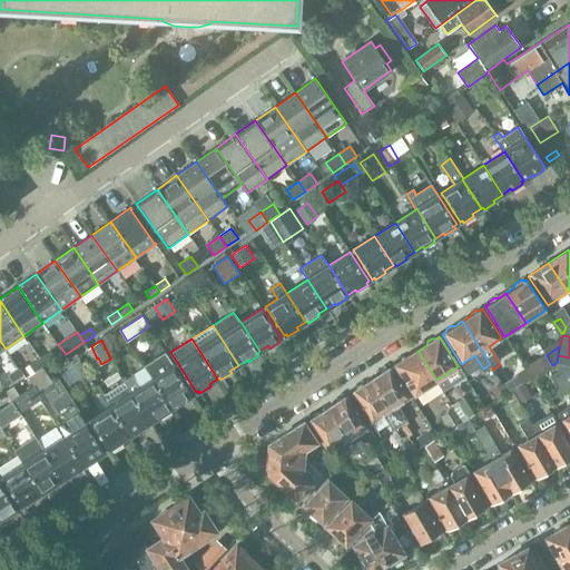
[(50,351),(40,359),(45,365),(55,357),(50,351)]
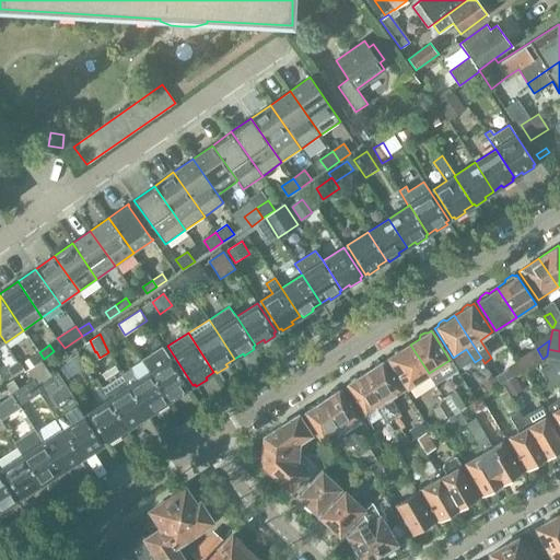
[(429,373),(410,345),(401,350),(397,350),(392,353),(391,357),(388,359),(407,387),(429,373)]
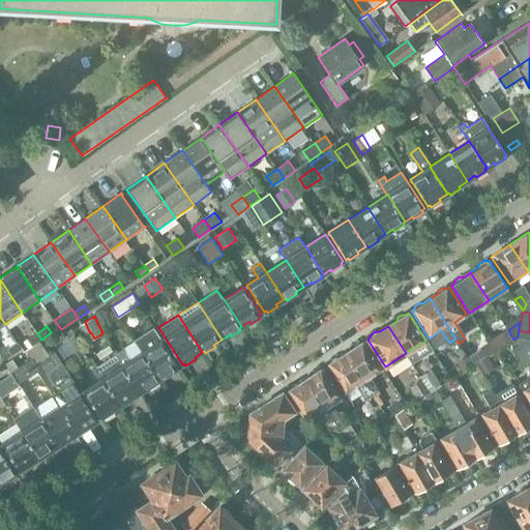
[(513,340),(508,330),(499,336),(505,345),(513,340)]
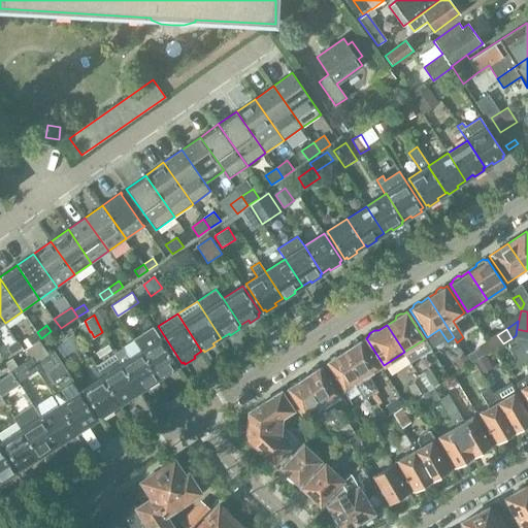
[(41,338),(37,332),(27,338),(31,344),(41,338)]
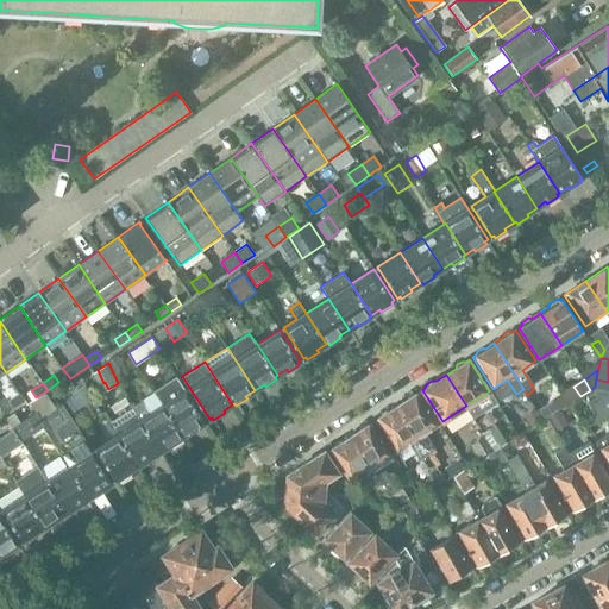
[(164,385),(155,393),(183,437),(193,429),(194,432),(205,425),(203,424),(206,421),(186,390),(173,399),(164,385)]
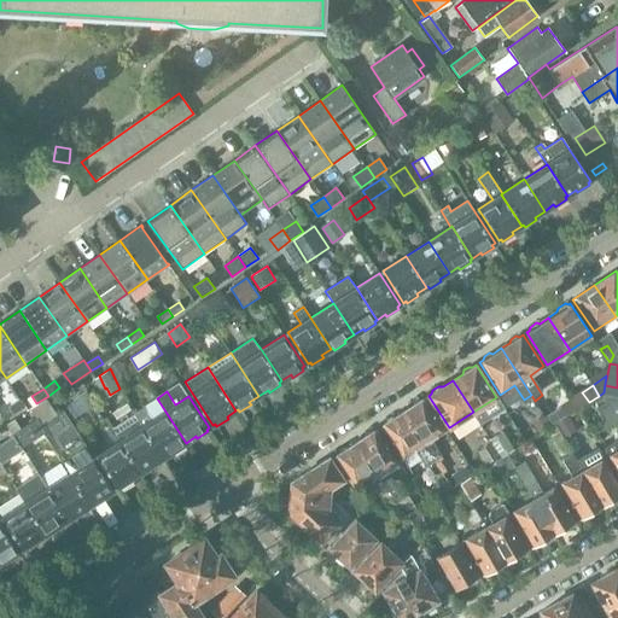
[(602,395),(606,402),(617,421),(617,420),(617,398),(617,396),(602,395)]
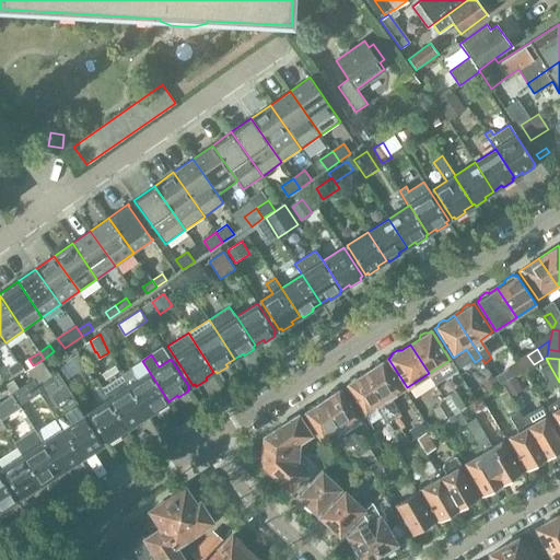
[(384,403),(393,417),(399,426),(406,421),(391,398),(404,389),(385,360),(382,362),(377,362),(373,365),(372,369),(365,373),(384,403)]
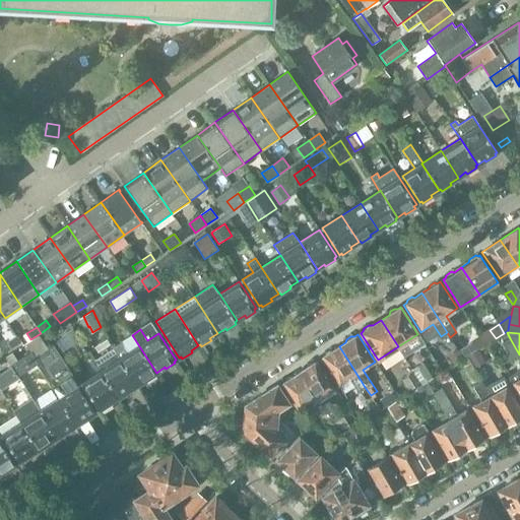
[(7,342),(12,348),(21,341),(17,335),(7,342)]
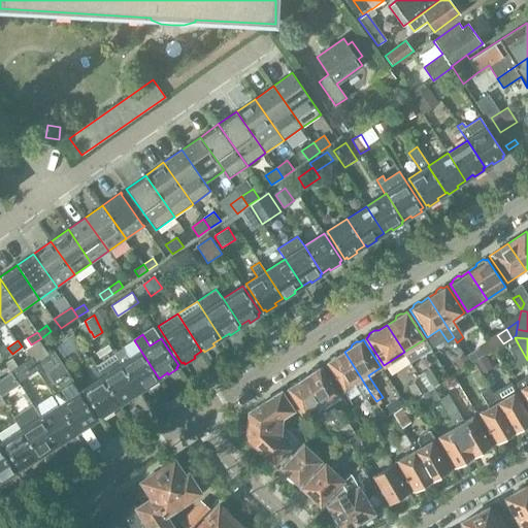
[(116,354),(122,364),(139,391),(147,386),(149,388),(159,381),(157,380),(159,378),(134,340),(114,353),(116,354)]
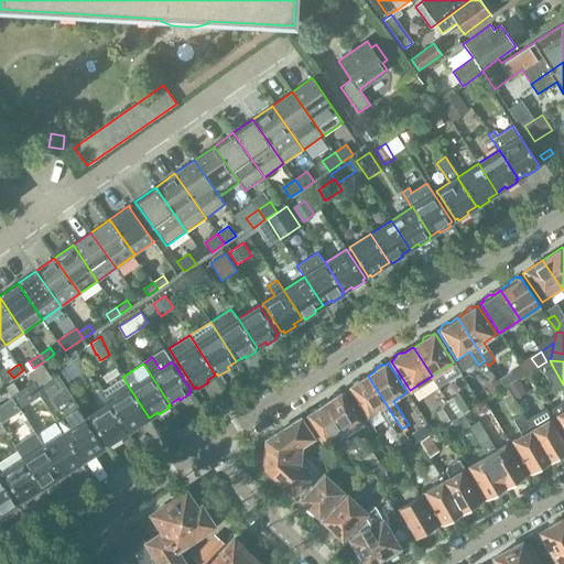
[(553,367),(544,372),(554,390),(563,384),(553,367)]
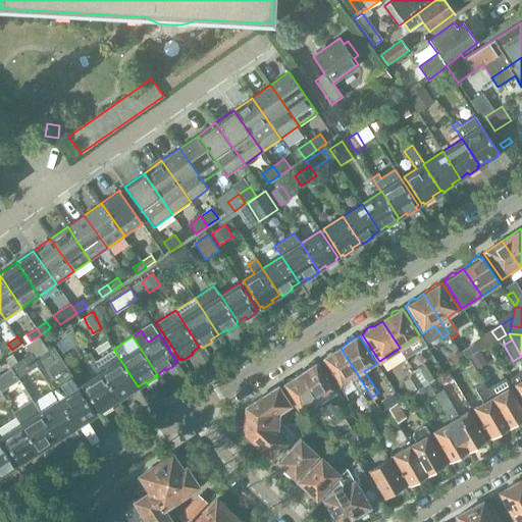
[(464,343),(458,347),(466,360),(468,359),(472,356),(464,343)]
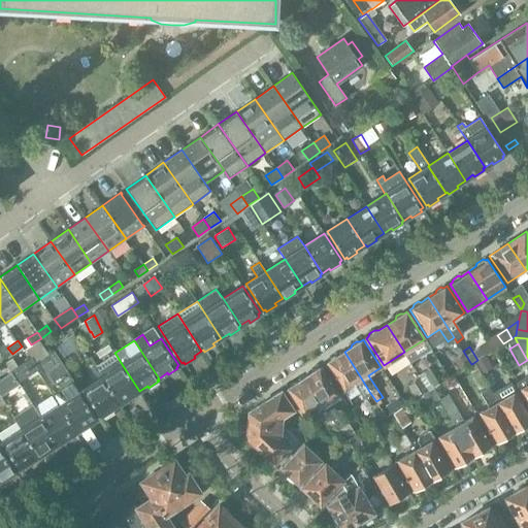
[(61,403),(60,404),(77,431),(97,418),(79,391),(54,351),(35,363),(31,357),(20,365),(26,376),(38,368),(61,403)]
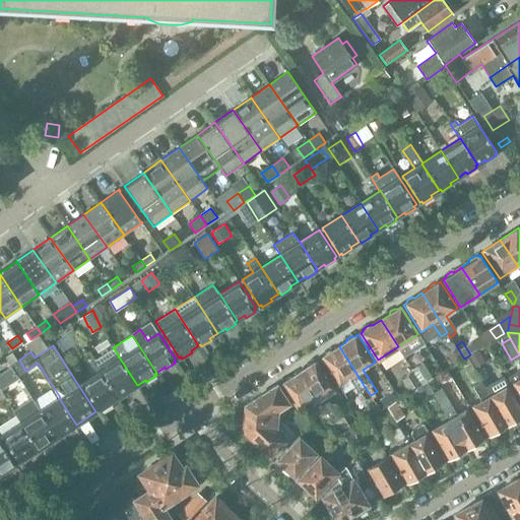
[(457,363),(459,362),(464,359),(456,345),(449,349),(457,363)]
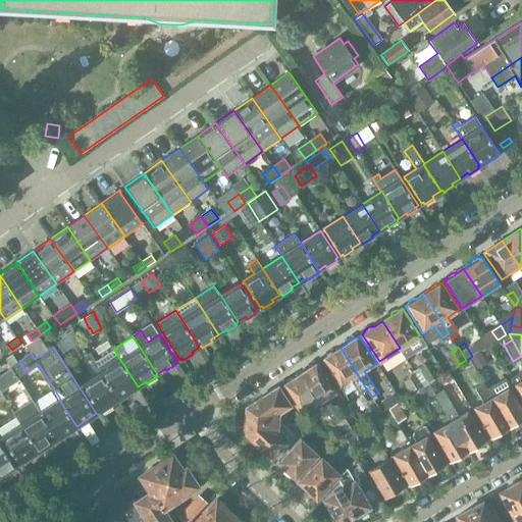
[(361,392),(366,388),(358,375),(341,348),(334,352),(330,352),(326,355),(325,358),(322,360),(340,387),(352,379),(361,392)]
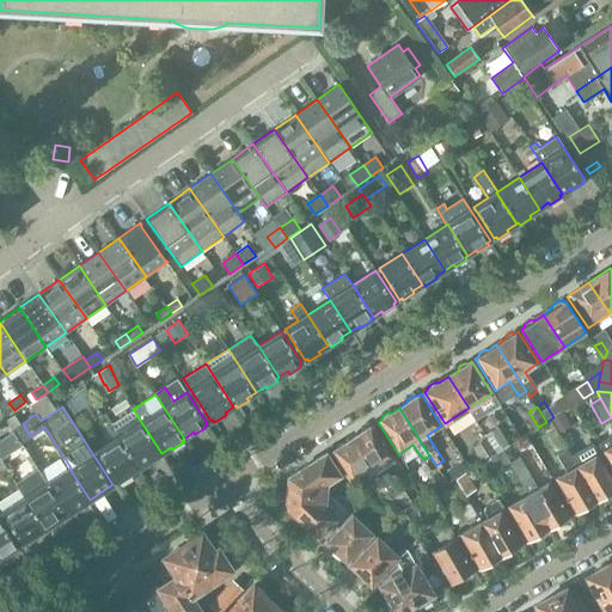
[(161,453),(141,422),(134,410),(111,424),(118,436),(139,467),(141,466),(142,469),(153,461),(152,459),(161,453)]
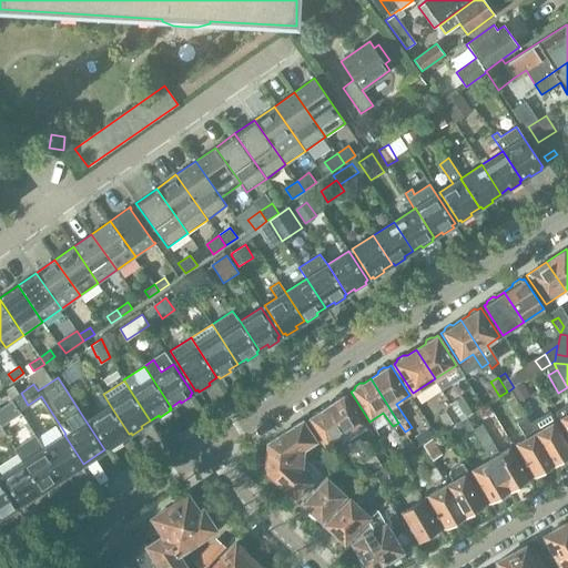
[(523,383),(514,387),(509,391),(517,403),(530,395),(523,383)]
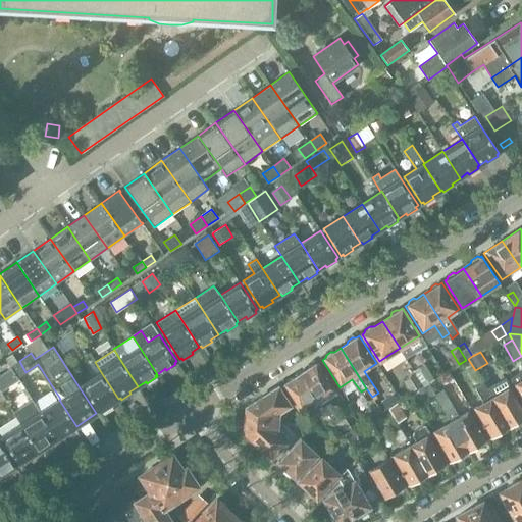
[(466,360),(461,363),(480,395),(486,392),(473,371),(475,370),(468,359),(466,360)]
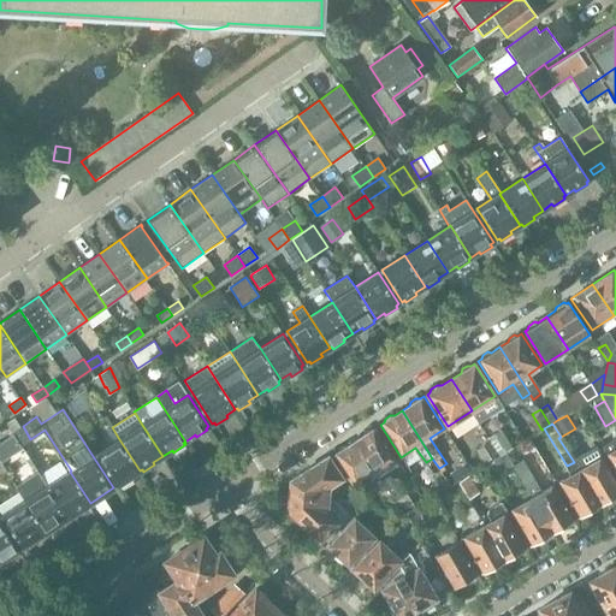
[(21,445),(30,439),(23,426),(13,433),(21,445)]
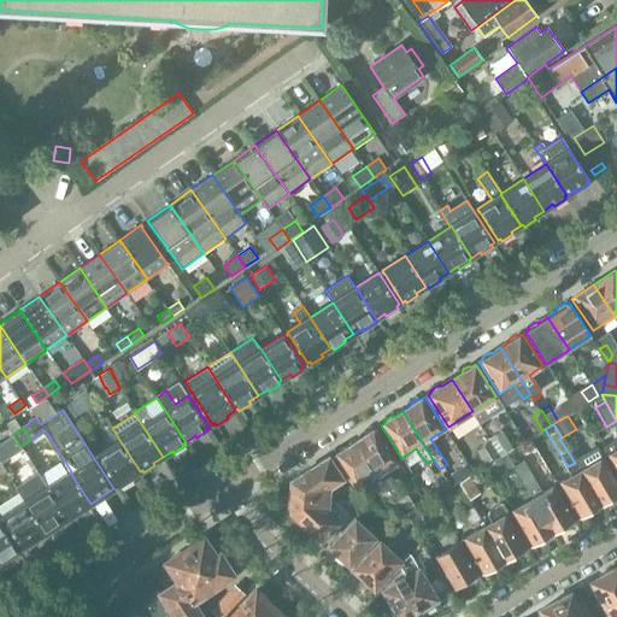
[(363,438),(354,442),(394,501),(401,497),(383,470),(398,460),(377,428),(374,430),(369,430),(364,433),(363,438)]
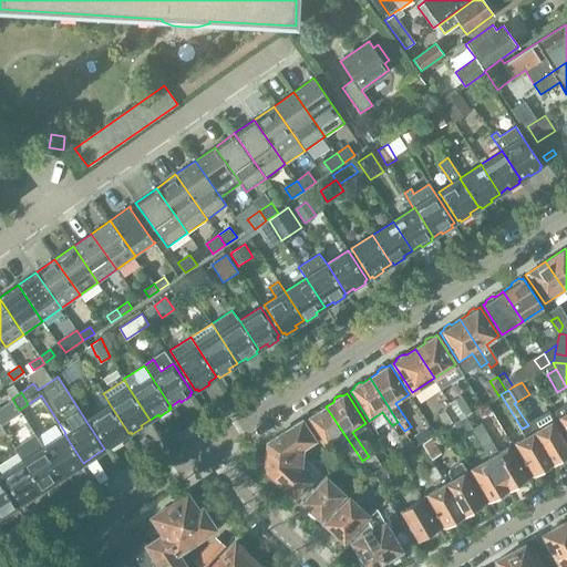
[(451,406),(460,420),(468,414),(461,400),(451,406)]
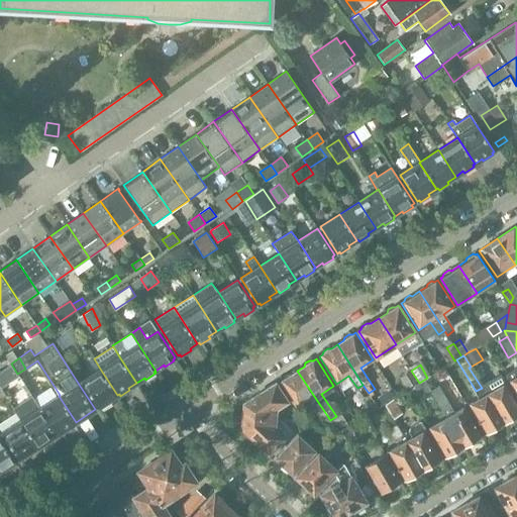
[(17,375),(11,366),(2,372),(8,381),(17,375)]
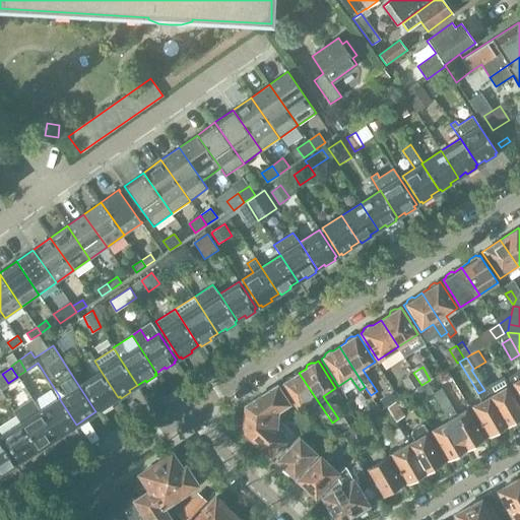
[(419,384),(410,370),(401,377),(409,390),(419,384)]
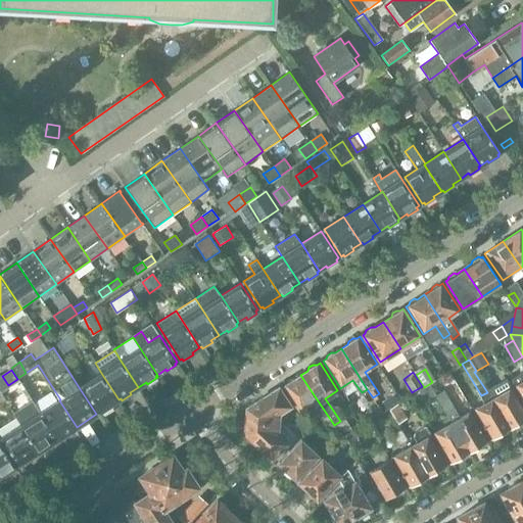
[(522,372),(511,379),(514,385),(522,400),(522,372)]
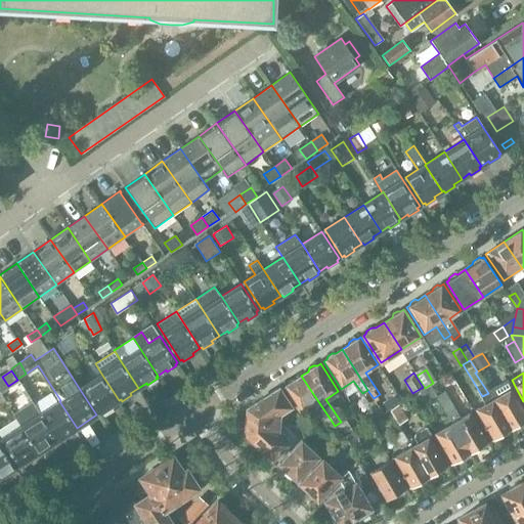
[(119,400),(101,374),(82,387),(99,413),(101,411),(102,413),(113,407),(111,405),(119,400)]
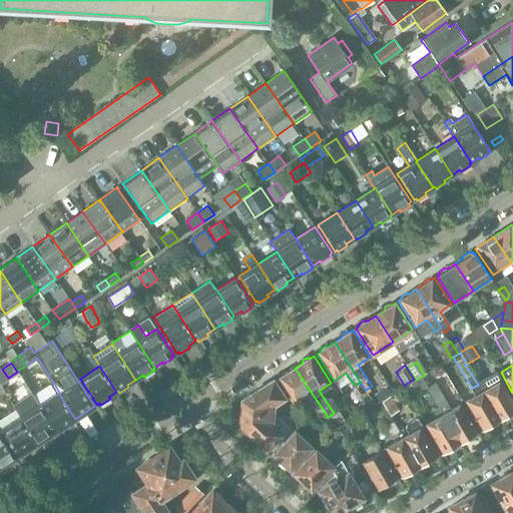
[(328,417),(295,368),(289,372),(285,372),(281,374),(280,378),(277,380),(295,407),(307,399),(315,411),(320,419),(324,421),(328,418),(328,417)]
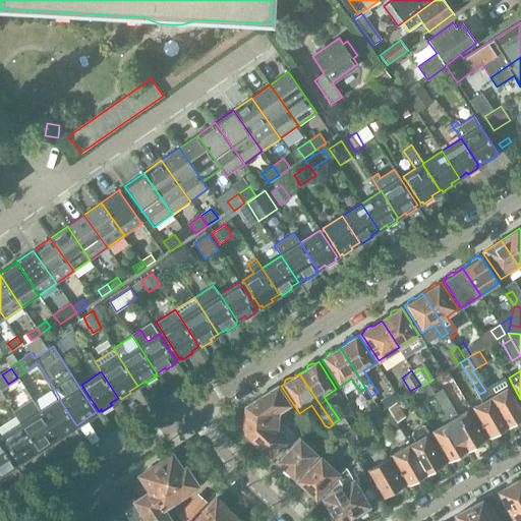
[(485,389),(490,397),(508,427),(520,419),(520,405),(509,386),(505,378),(485,389)]
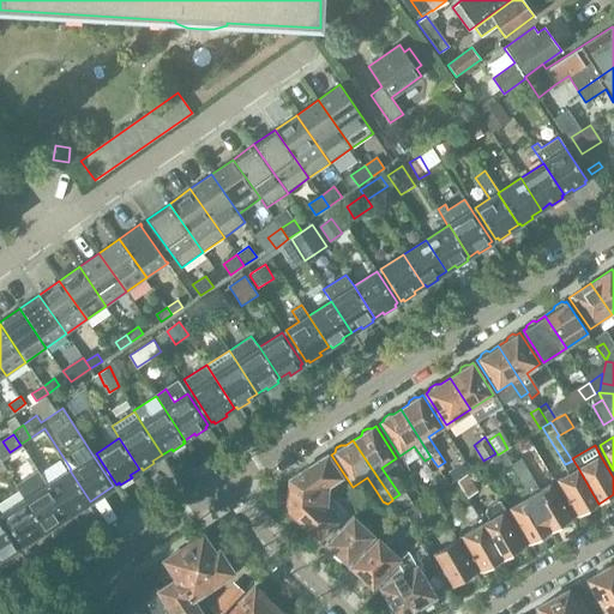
[(289,479),(288,494),(325,497),(337,497),(329,482),(339,475),(326,455),(289,479)]
